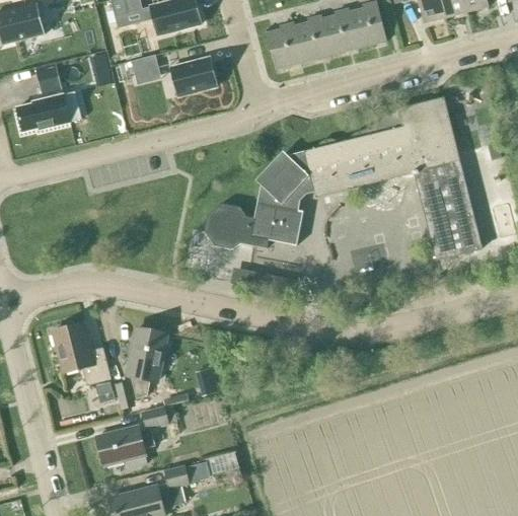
[(144,8),(141,0),(112,0),(116,15),(144,8)]
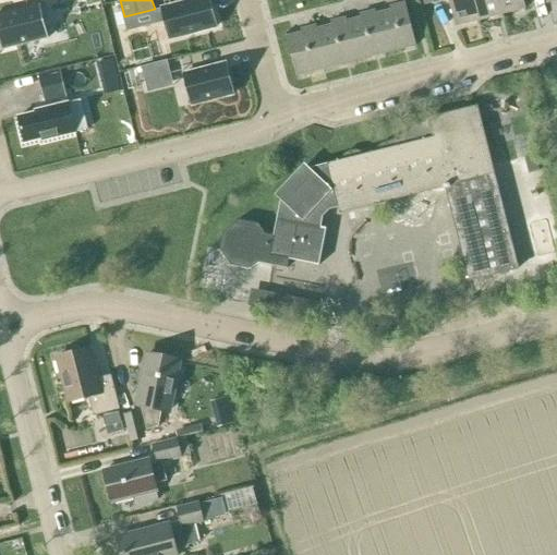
[(188,0),(167,5),(174,35),(217,25),(210,0),(188,0)]
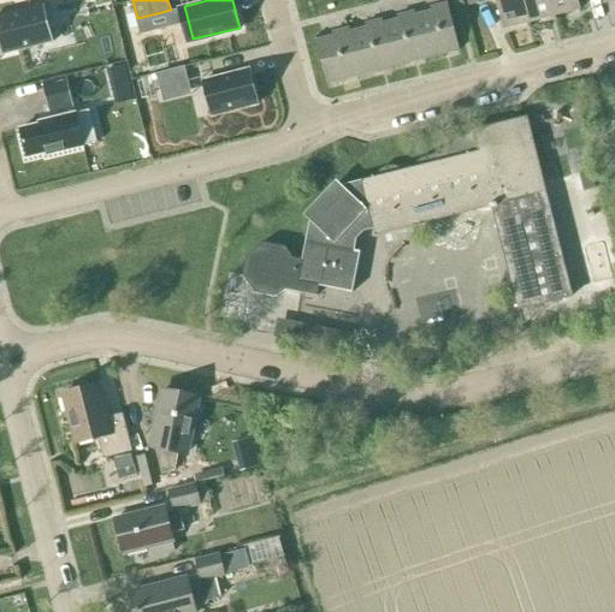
[(432,9),(415,13),(426,57),(460,47),(448,0),(432,5),(432,9)]
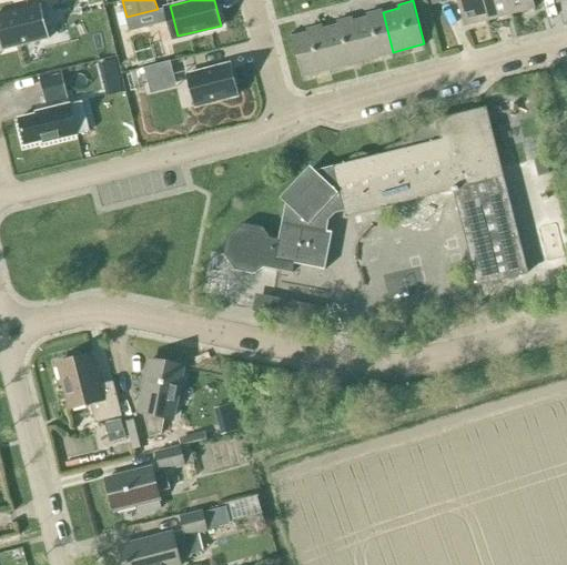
[(458,0),(465,23),(488,18),(484,0),(458,0)]
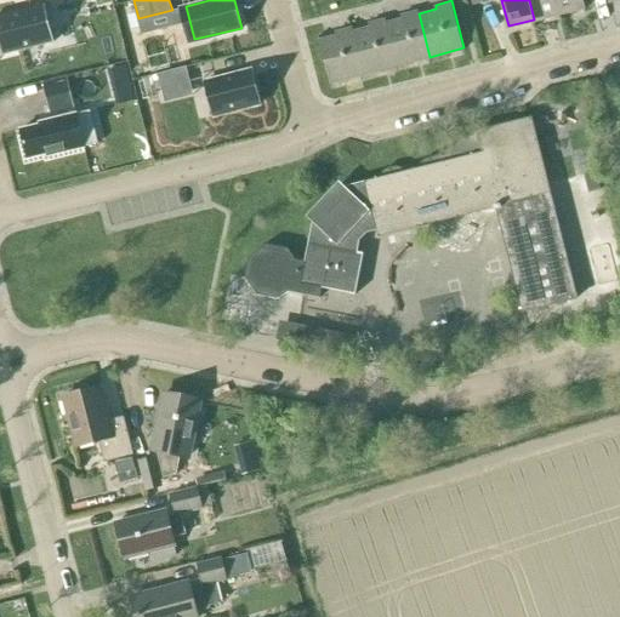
[(529,0),(534,20),(559,13),(556,0),(529,0)]
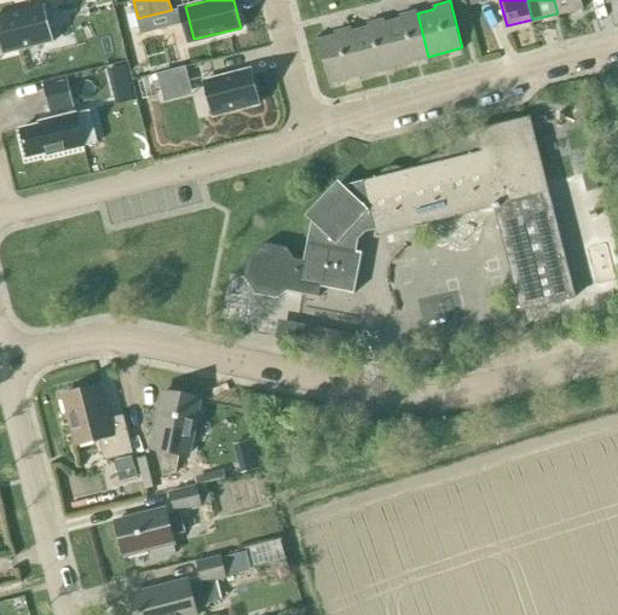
[(554,0),(558,13),(584,6),(582,0),(554,0)]
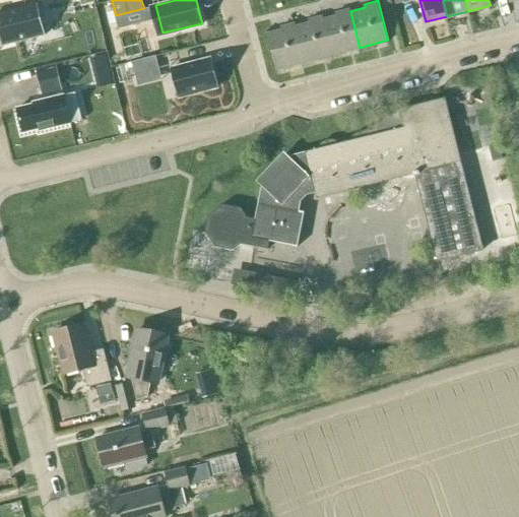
[(39,2),(0,11),(0,36),(2,45),(46,33),(39,2)]
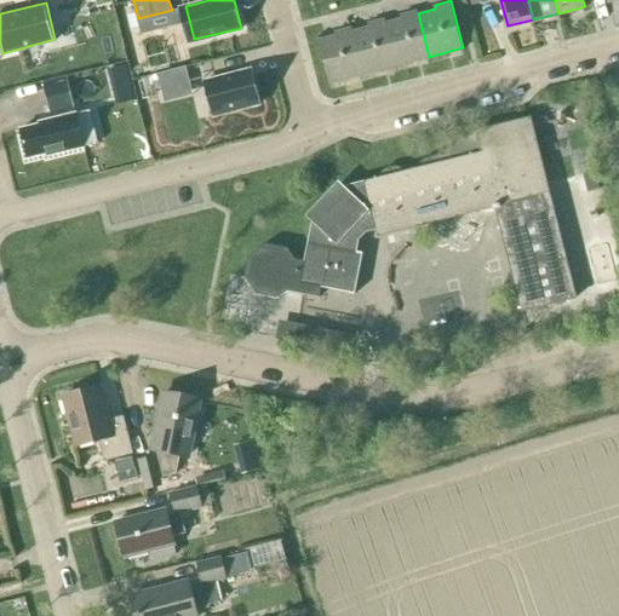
[(402,17),(385,21),(397,64),(429,57),(418,13),(417,9),(401,13),(402,17)]
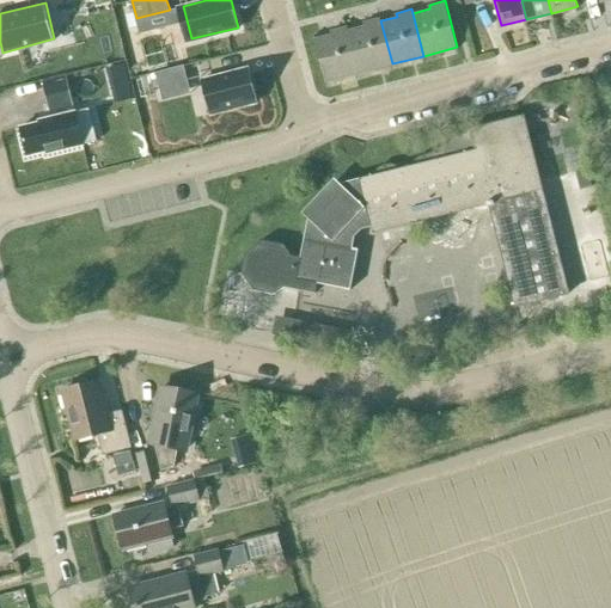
[(365,25),(348,29),(359,72),(392,63),(380,20),(380,17),(365,20),(365,25)]
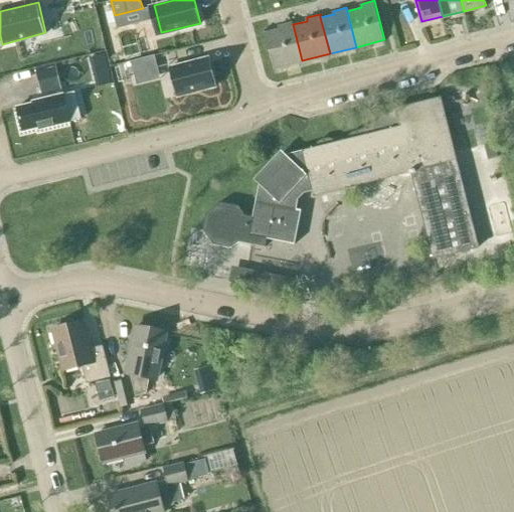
[(279,25),(280,28),(265,31),(274,68),(302,60),(293,24),(292,21),(279,25)]
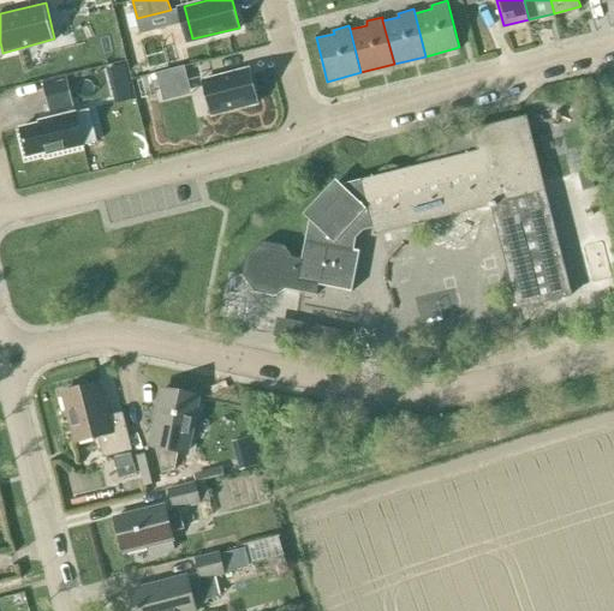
[(129,76),(125,61),(112,65),(114,79),(129,76)]
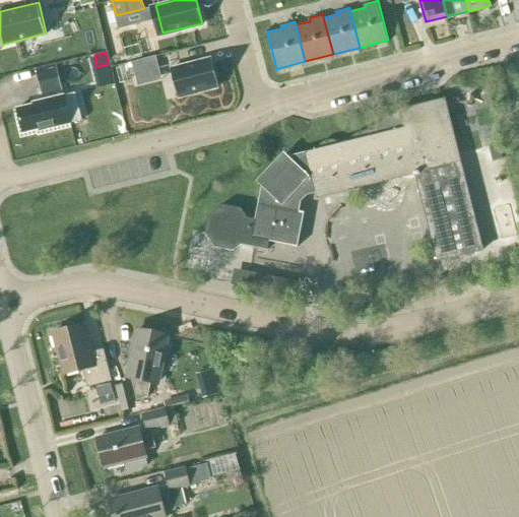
[(132,61),(135,72),(158,67),(155,55),(132,61)]
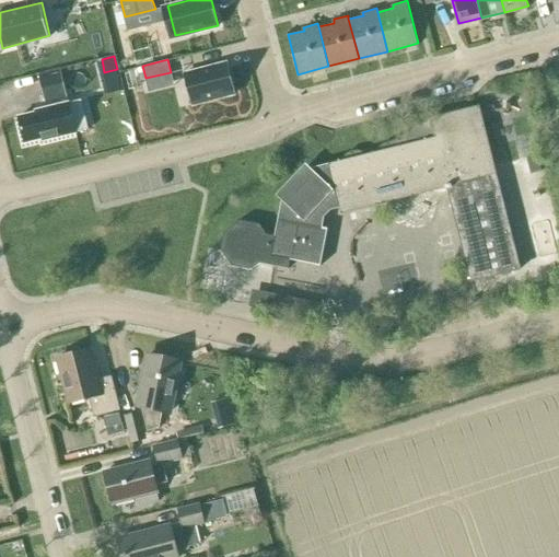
[(193,103),(235,93),(228,62),(185,72),(193,103)]
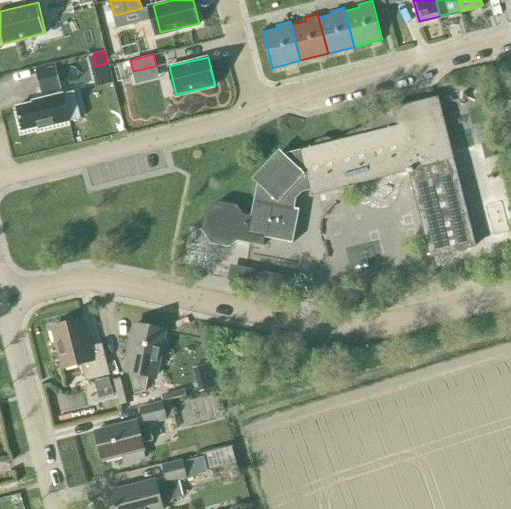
[(56,63),(36,68),(42,91),(61,86),(56,63)]
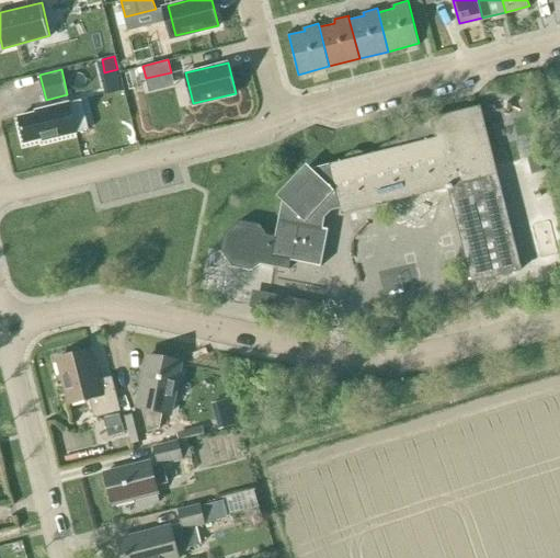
[(20,115),(25,141),(43,137),(43,139),(77,131),(69,101),(36,109),(36,111),(20,115)]
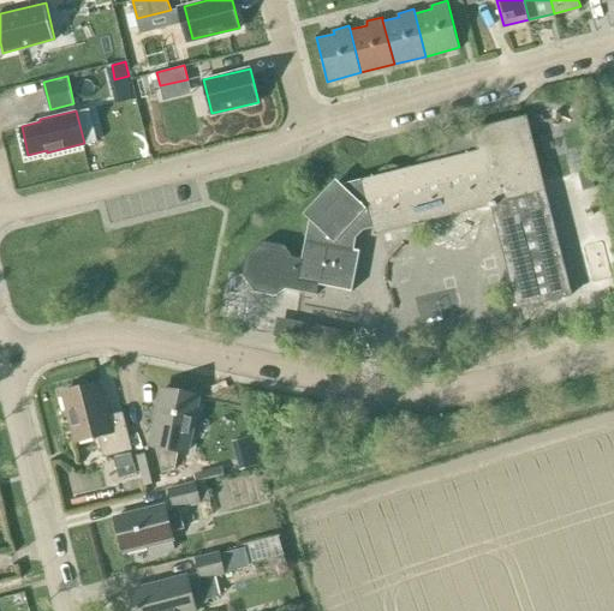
[(417,165),(401,169),(397,166),(391,165),(385,166),(381,169),(377,174),(363,179),(340,185),(337,181),(308,213),(310,215),(303,257),(292,256),(290,251),(264,240),(248,252),(243,273),(256,289),(275,294),(287,287),(317,293),(319,283),(352,289),(361,249),(353,247),(363,227),(374,225),(376,232),(492,203),(517,306),(571,293),(526,114),(472,127),(474,129),(465,131),(457,136),(442,148),(435,151),(422,156),(418,159),(417,163),(417,165)]
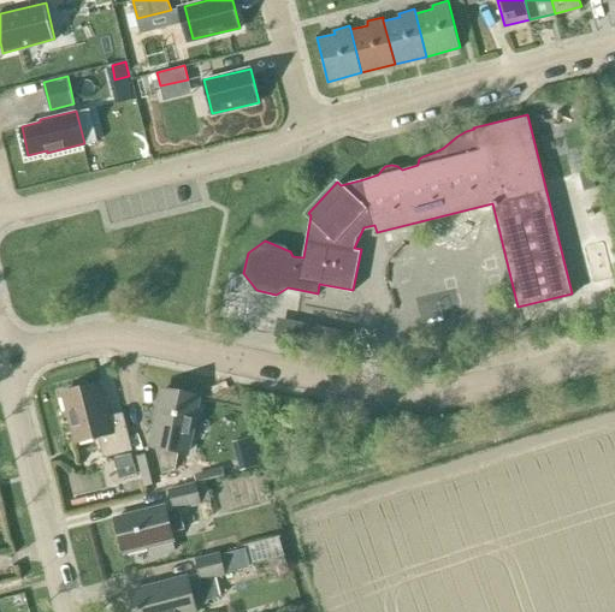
[(584,189),(596,186),(591,167),(579,170),(584,189)]
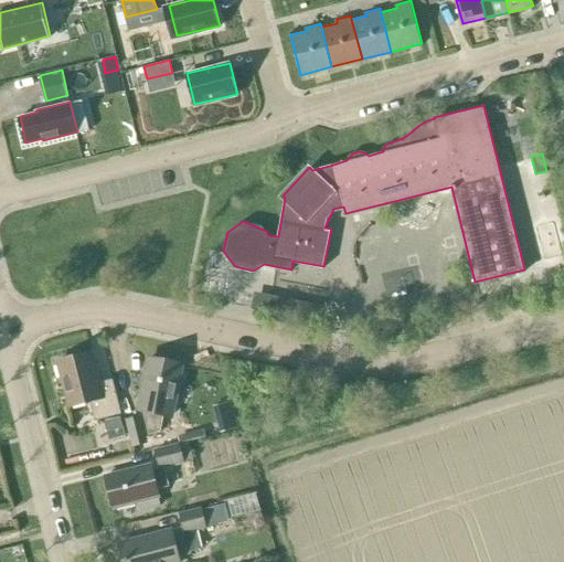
[(91,400),(96,419),(121,412),(113,378),(99,381),(92,350),(57,359),(70,405),(91,400)]
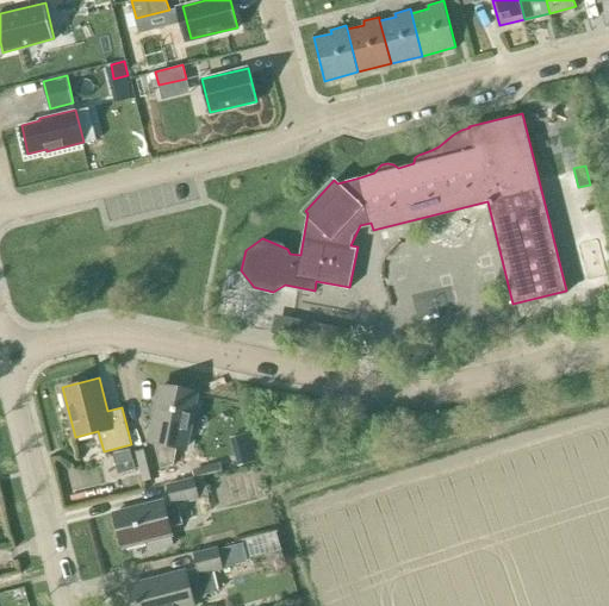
[(150,442),(153,447),(137,451),(145,480),(160,475),(157,468),(174,464),(178,447),(186,449),(198,393),(160,386),(149,441),(150,442)]
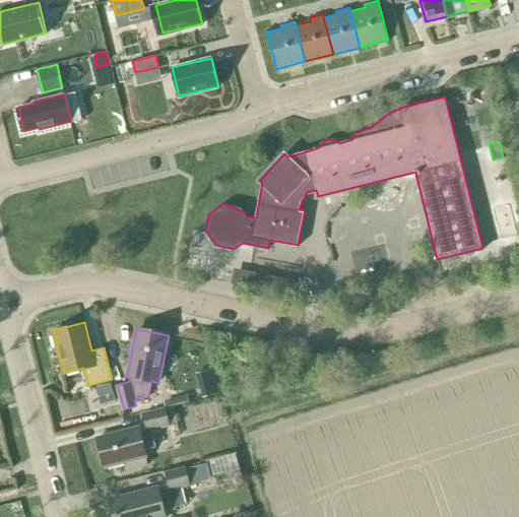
[(99,385),(104,402),(116,399),(111,382),(99,385)]
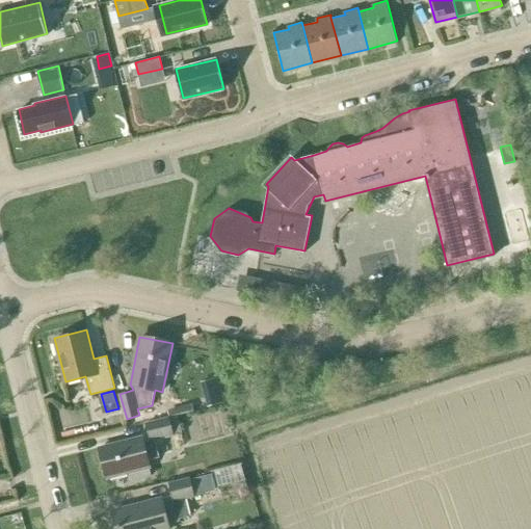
[(174,439),(184,435),(179,414),(168,417),(173,434),(174,439)]
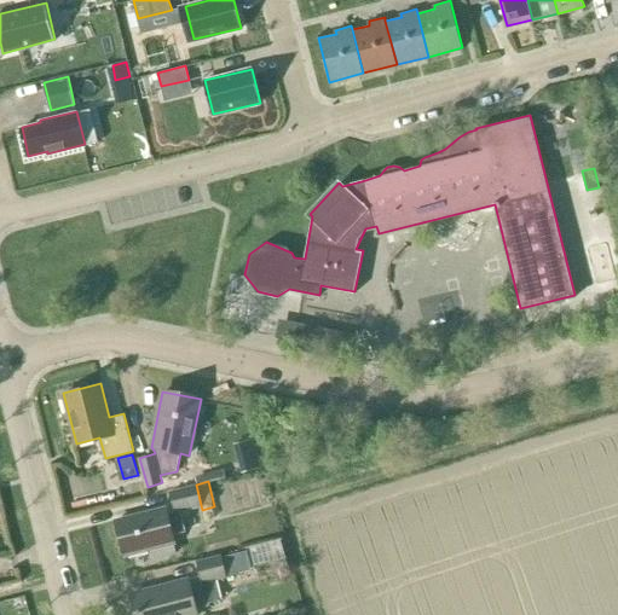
[(166,506),(116,518),(125,555),(174,541),(172,534),(186,531),(182,510),(201,505),(196,485),(171,491),(175,511),(167,514),(166,506)]
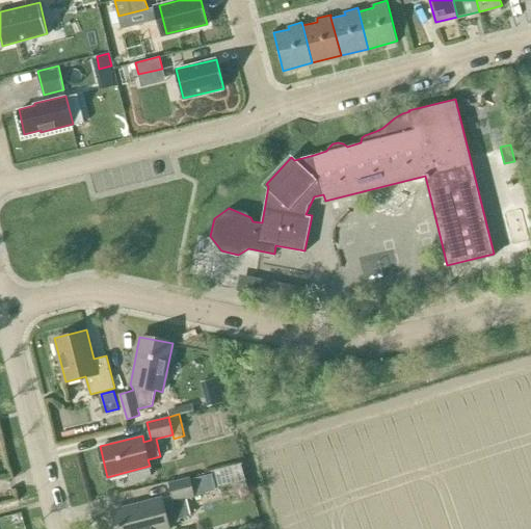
[(196,491),(206,488),(203,473),(192,475),(196,491)]
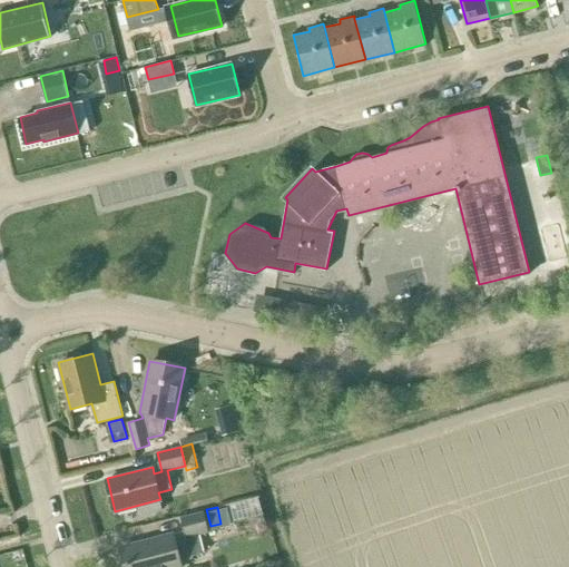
[(124,546),(128,566),(180,566),(179,561),(194,558),(193,555),(204,553),(199,534),(209,531),(204,511),(183,517),(186,531),(173,535),(172,534),(124,546)]
